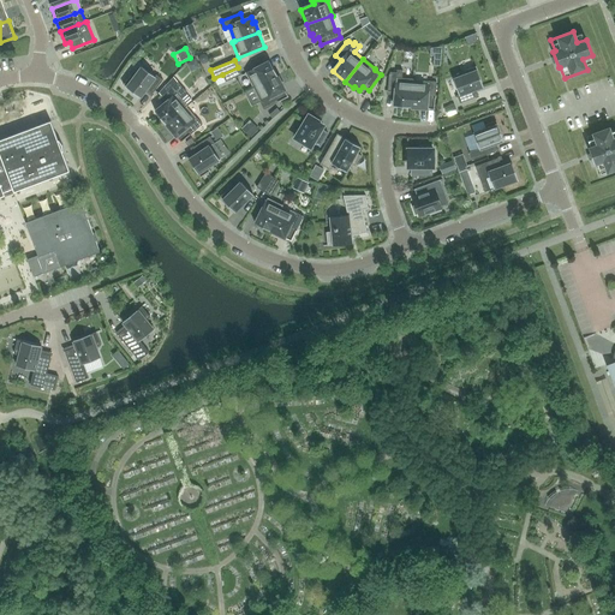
[(255,88),(276,76),(269,61),(246,73),(255,88)]
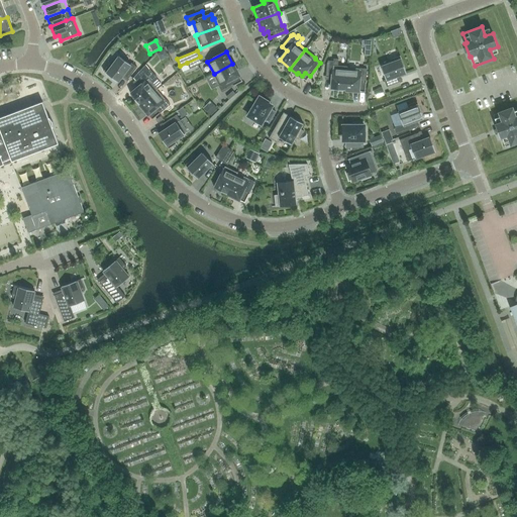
[(397,76),(406,73),(400,56),(390,60),(392,63),(381,67),(386,80),(384,81),(386,87),(400,82),(397,76)]
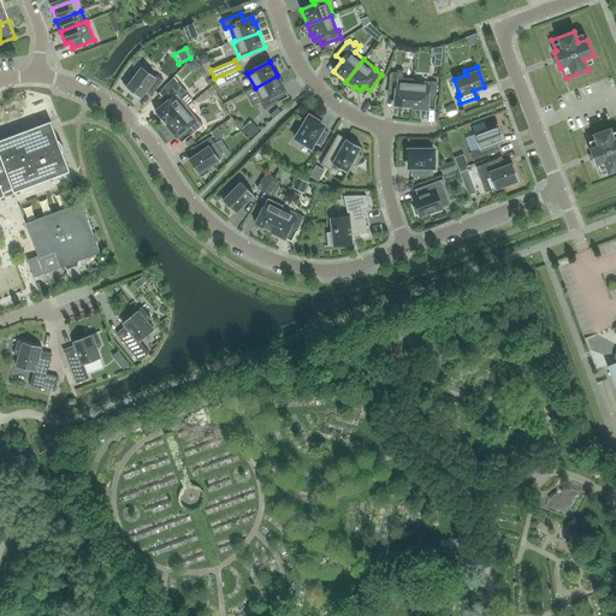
[(157,75),(155,77),(142,67),(134,78),(130,76),(123,86),(140,98),(147,89),(153,94),(163,81),(157,75)]
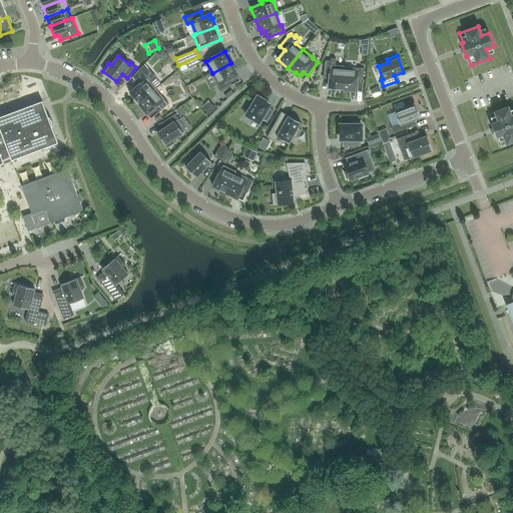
[(187,68),(201,62),(198,56),(185,62),(187,68)]
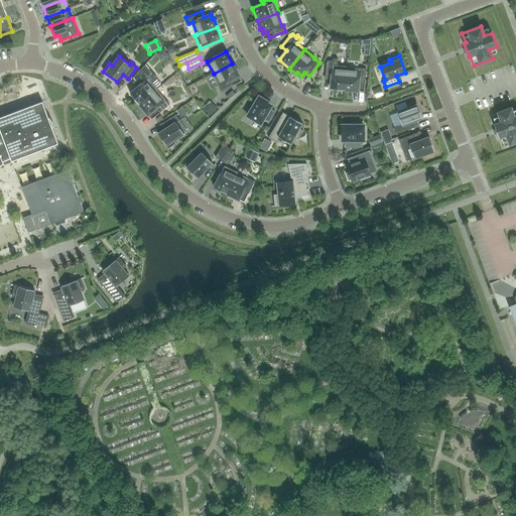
[(337,66),(338,59),(333,58),(333,61),(328,60),(327,63),(325,77),(332,78),(331,89),(344,91),(346,69),(347,69),(347,67),(337,66)]
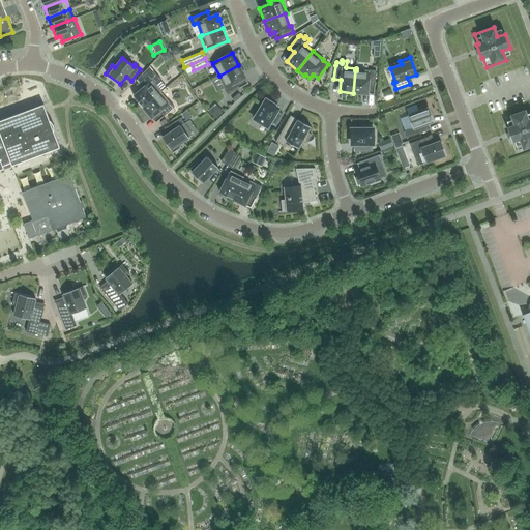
[(241,75),(243,74),(238,65),(219,76),(226,87),(224,88),(227,94),(240,88),(237,82),(243,79),(241,75)]
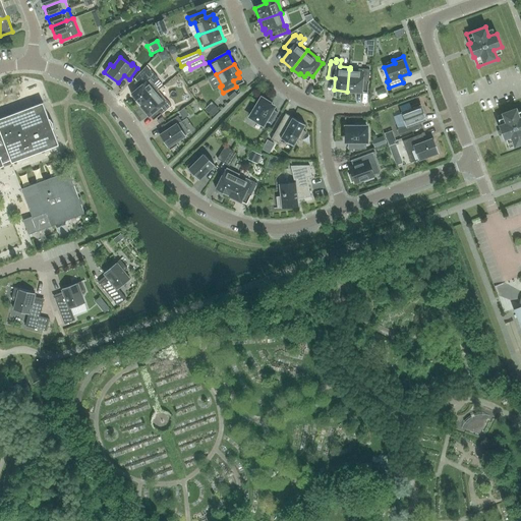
[(368,83),(369,69),(362,69),(362,70),(350,69),(349,69),(347,92),(356,92),(356,90),(361,91),(362,83),(368,83)]
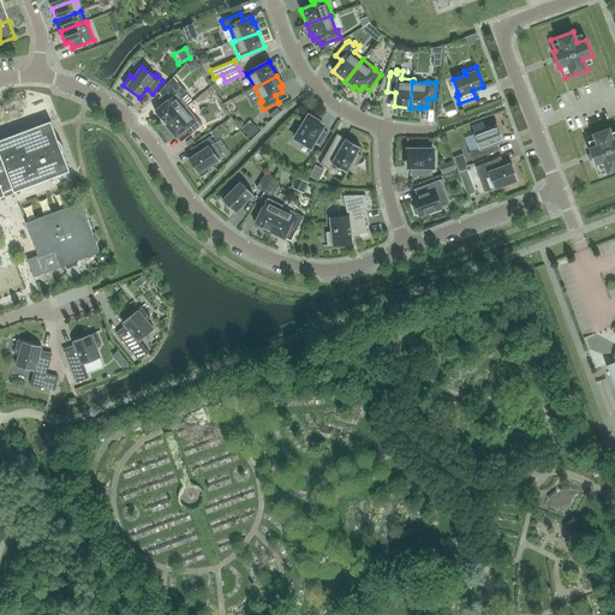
[(180,97),(186,93),(178,83),(161,96),(166,102),(155,112),(166,124),(185,108),(187,106),(180,97)]
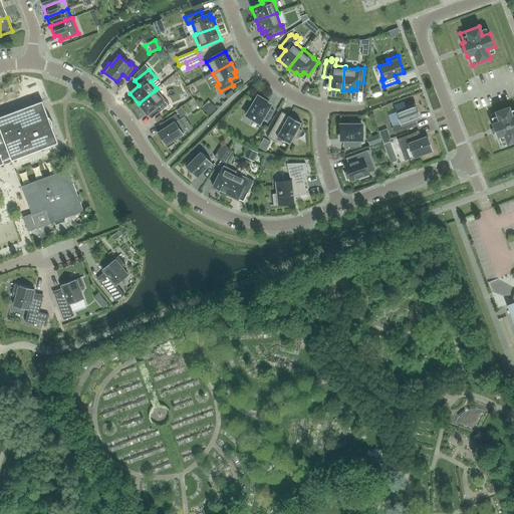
[(163,100),(155,90),(139,103),(144,110),(146,109),(149,113),(154,108),(158,113),(169,104),(165,98),(163,100)]
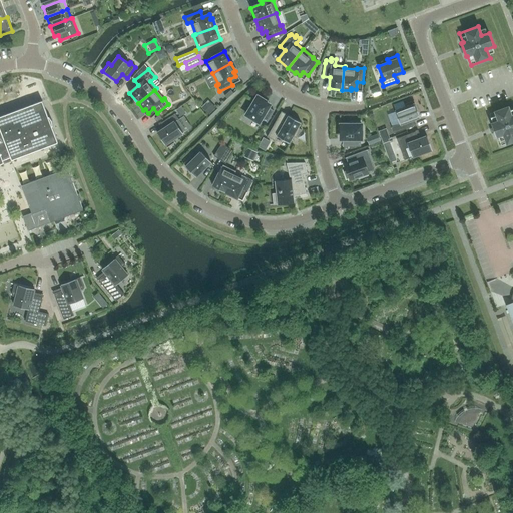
[(246,113),(245,115),(259,123),(262,119),(267,122),(274,111),(268,108),(270,105),(265,102),(266,101),(258,96),(250,106),(249,105),(245,112),(246,113)]
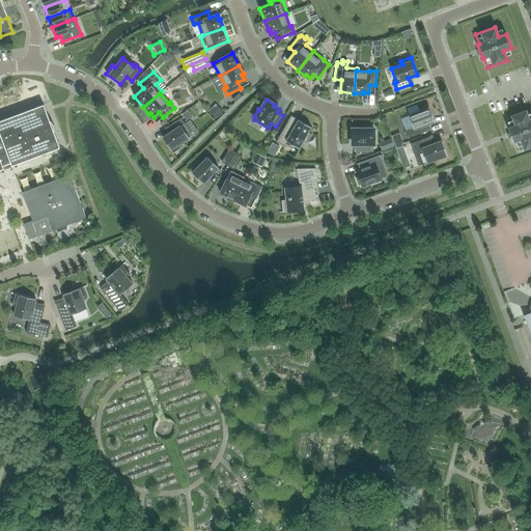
[(425,124),(435,121),(427,104),(418,108),(419,111),(409,115),(413,129),(404,132),(407,139),(427,131),(425,124)]
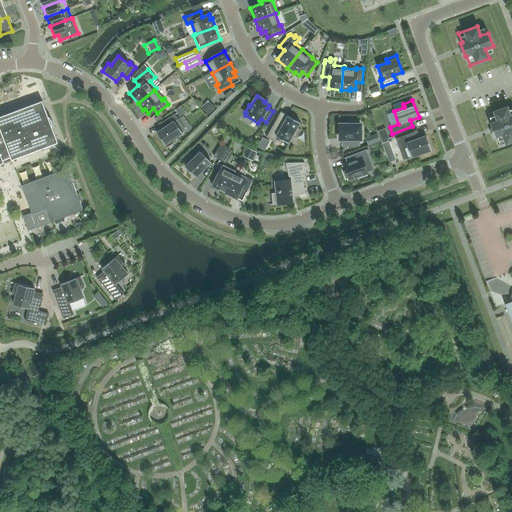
[(49,116),(48,117),(42,101),(0,116),(0,163),(4,162),(3,162),(11,159),(11,160),(58,142),(52,126),(52,121),(49,116)]
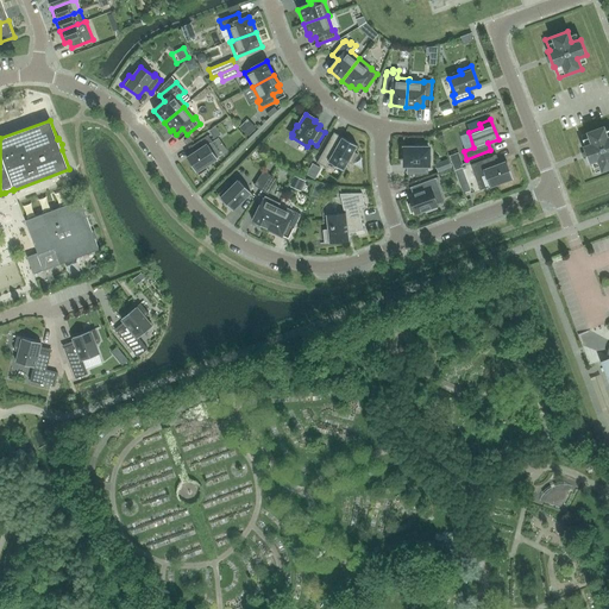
[(608,137),(607,138),(604,131),(603,127),(581,136),(584,146),(583,148),(588,163),(590,162),(595,174),(608,168),(608,137)]
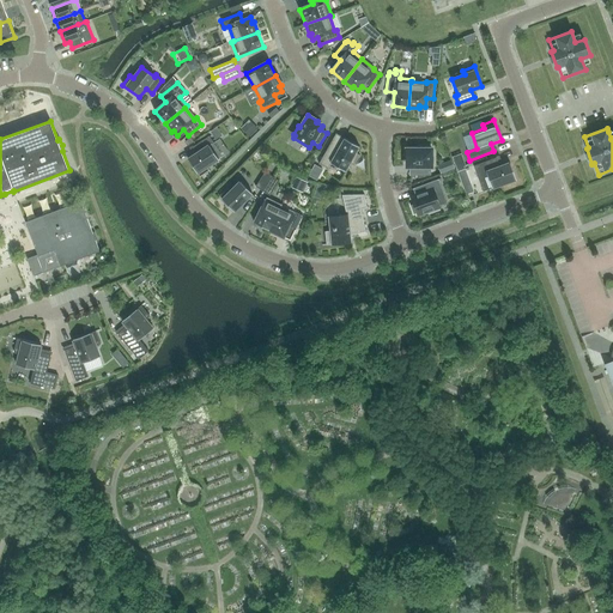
[(212,144),(213,143),(208,137),(193,147),(196,153),(188,159),(200,177),(210,170),(207,167),(220,158),(212,144)]
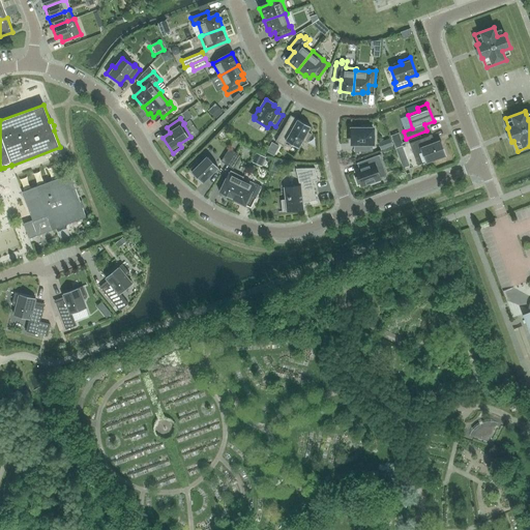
[(286,124),(275,142),(284,146),(286,142),(298,148),(302,141),(305,143),(311,135),(307,133),(311,127),(297,120),(293,128),(286,124)]
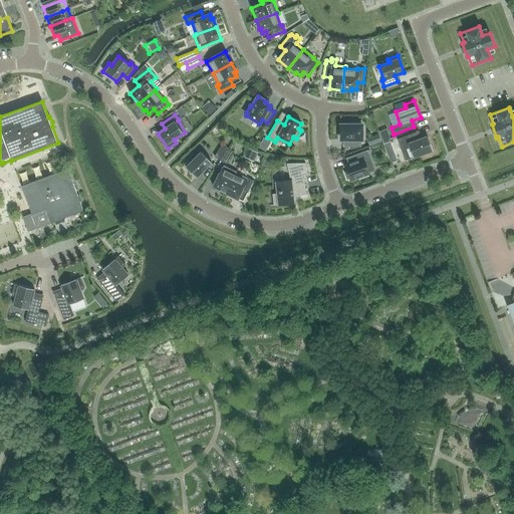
[(351,124),(339,124),(339,135),(340,135),(340,140),(343,140),(343,147),(360,147),(360,140),(361,140),(361,124),(359,124),(359,122),(351,122),(351,124)]
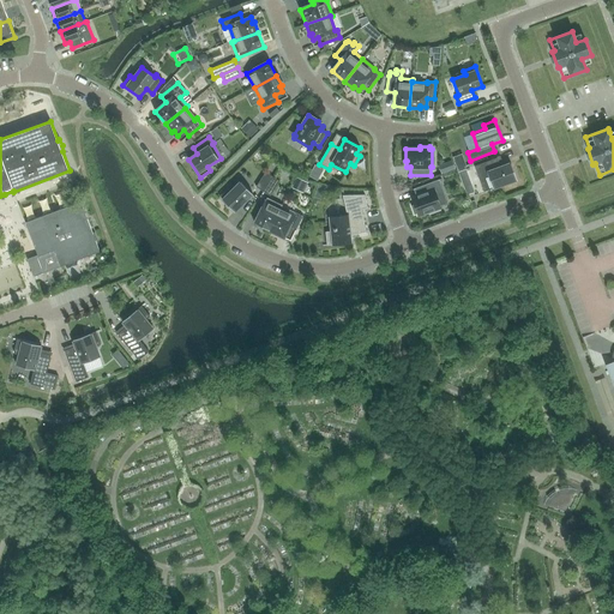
[(511,163),(500,167),(497,158),(474,167),(483,192),(505,184),(506,186),(517,181),(511,163)]
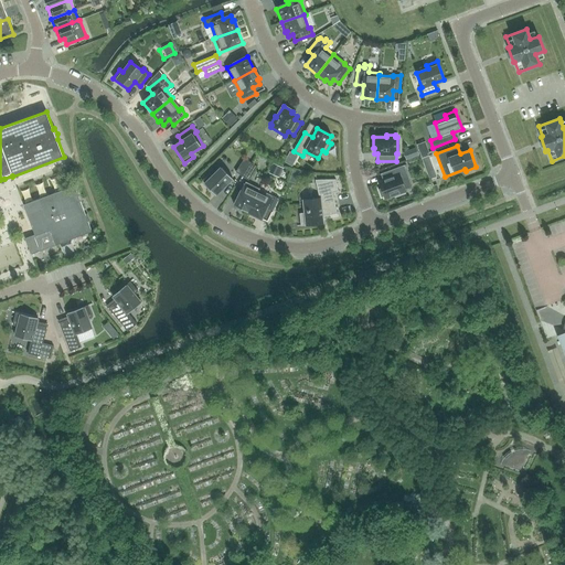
[(427,178),(437,174),(432,157),(422,160),(427,178)]
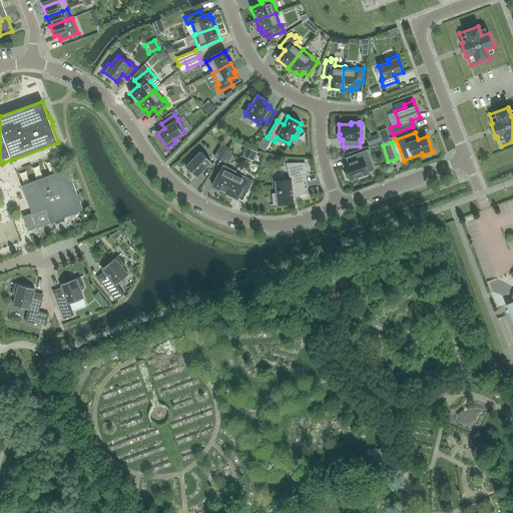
[(219,160),(227,147),(221,144),(213,156),(219,160)]
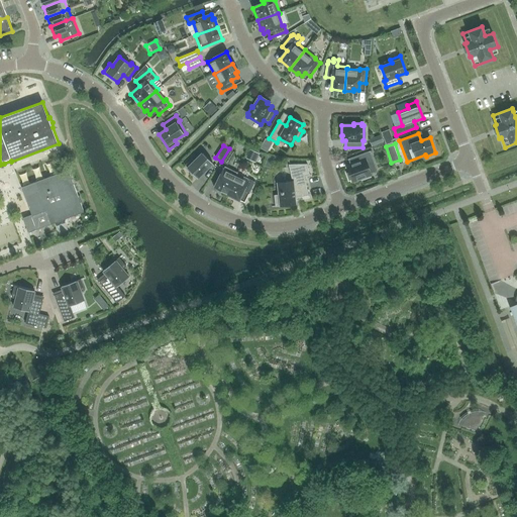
[(227,165),(235,152),(229,148),(221,162),(227,165)]
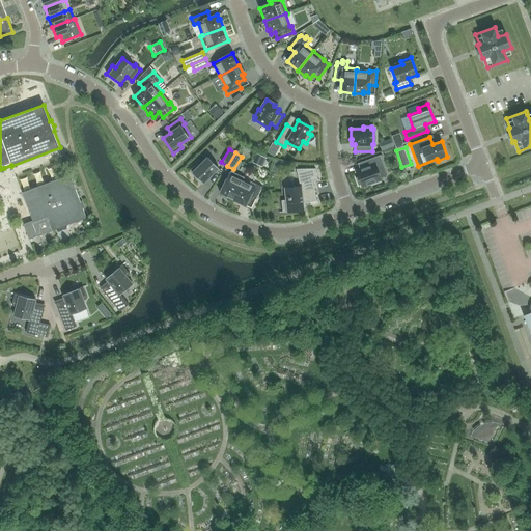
[(253,156),(249,166),(259,170),(263,161),(253,156)]
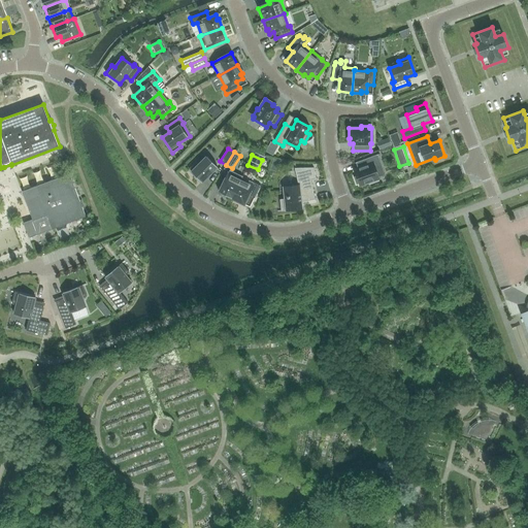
[(359,183),(359,186),(378,178),(376,171),(382,167),(376,155),(360,161),(362,168),(354,171),(356,176),(355,177),(357,184),(359,183)]
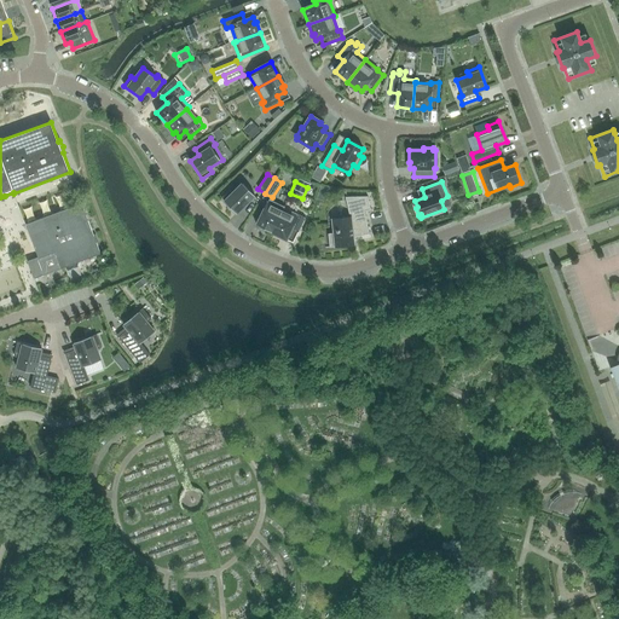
[(236,214),(254,196),(242,184),(232,194),(230,190),(221,198),(236,214)]
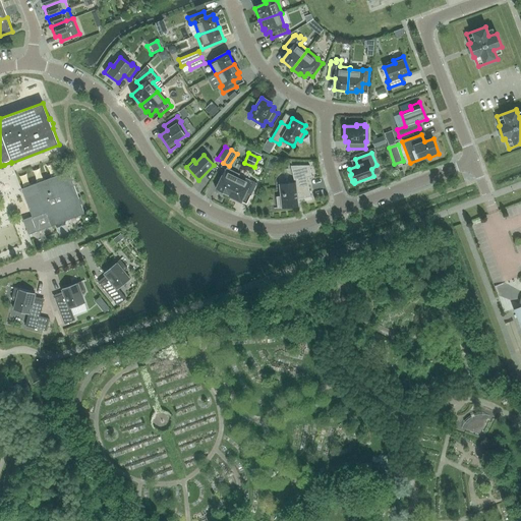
[(276,196),(277,209),(298,206),(297,200),(310,197),(306,178),(311,177),(309,165),(290,166),(294,183),(279,184),(281,196),(276,196)]
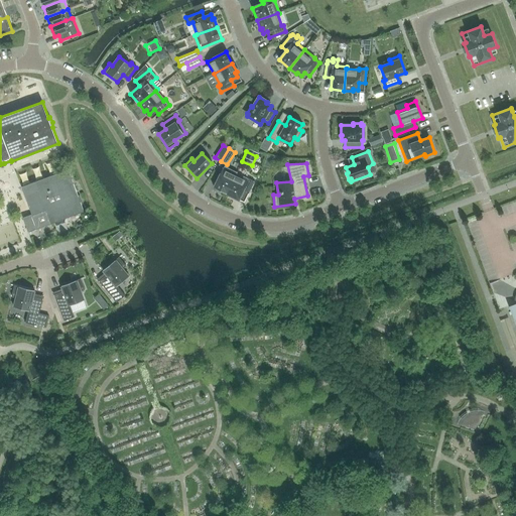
[(236,174),(237,172),(224,166),(214,187),(226,194),(236,174)]
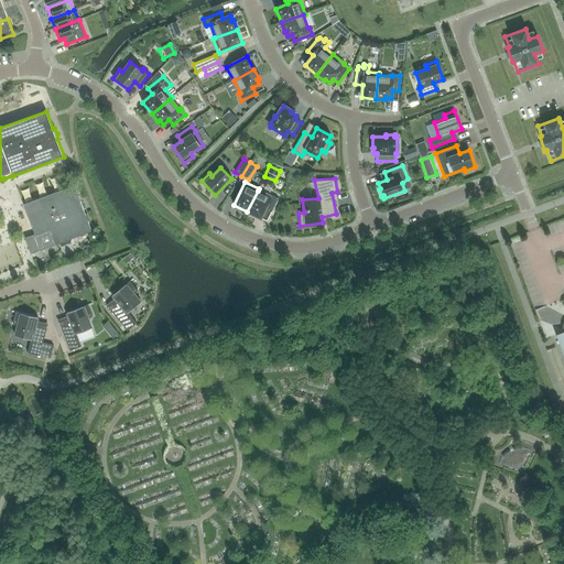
[(74,185),(23,204),(34,234),(24,238),(30,255),(91,231),(74,185)]
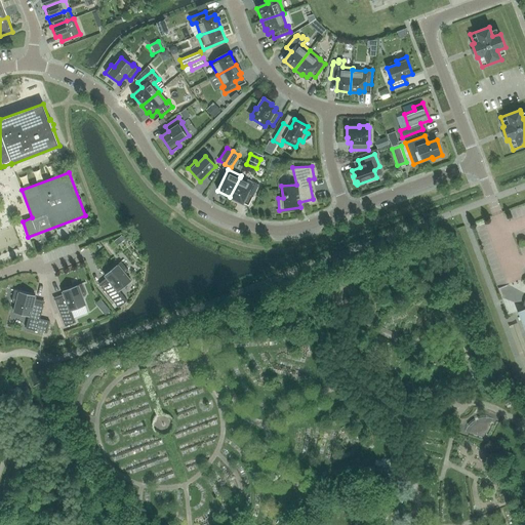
[(251,184),(240,177),(230,197),(238,201),(239,199),(243,201),(247,195),(252,198),(258,185),(252,182),(251,184)]
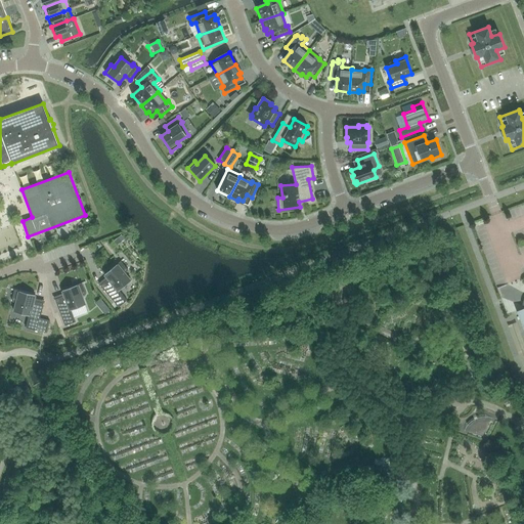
[(254,203),(251,215),(258,216),(261,205),(254,203)]
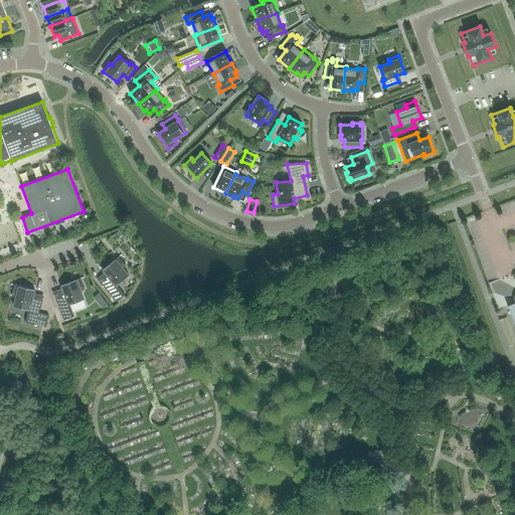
[(122,269),(126,266),(119,256),(103,270),(107,275),(99,281),(116,302),(125,295),(117,286),(128,277),(122,269)]
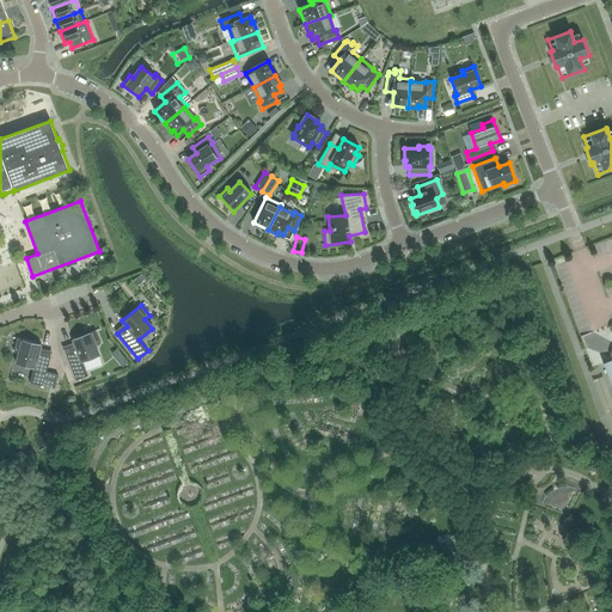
[(95,346),(101,343),(96,330),(73,340),(75,346),(65,350),(75,380),(87,377),(83,362),(99,356),(95,346)]
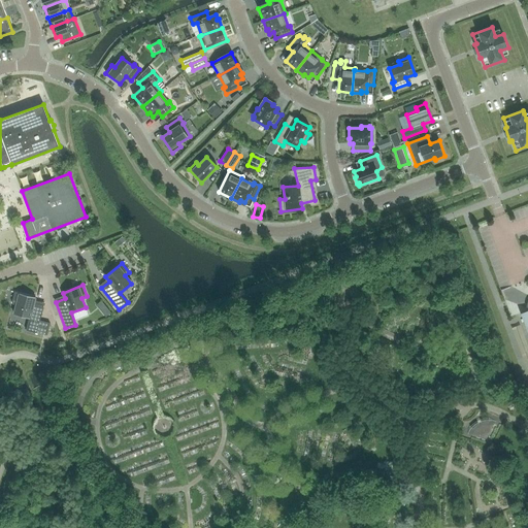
[(14,292),(11,303),(17,304),(14,315),(29,319),(26,330),(36,333),(46,336),(50,324),(39,321),(43,305),(34,303),(35,297),(14,292)]
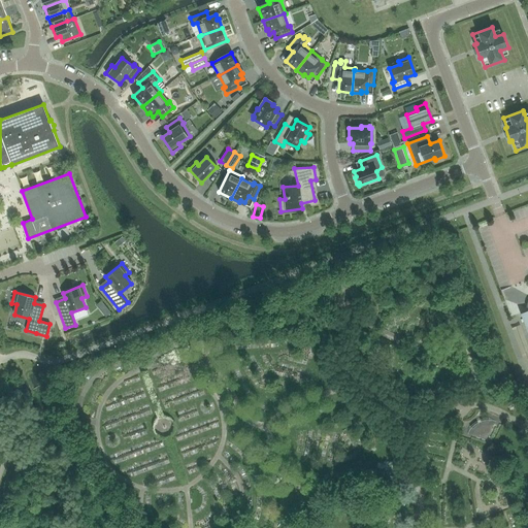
[(388,495),(387,505),(397,506),(397,507),(398,507),(398,506),(402,506),(403,496),(388,495)]
